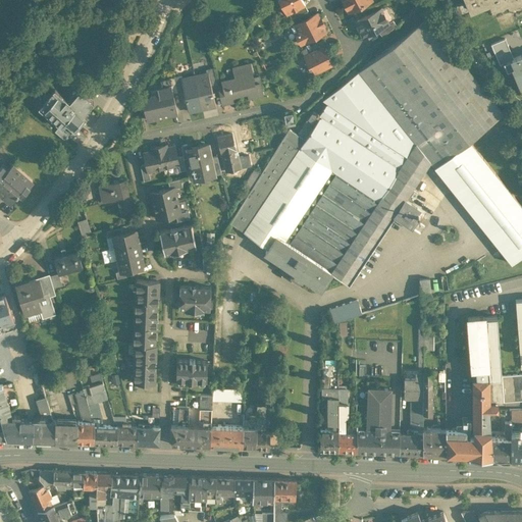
[(279,0),(286,13),(289,12),(305,4),(303,0),(279,0)]
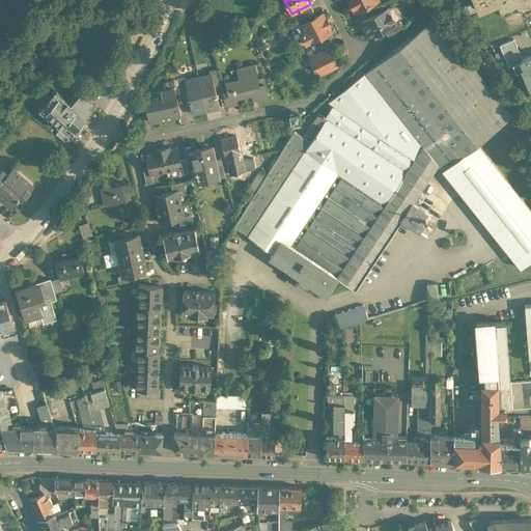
[(348,0),(353,7),(354,7),(355,10),(375,0),(348,0)]
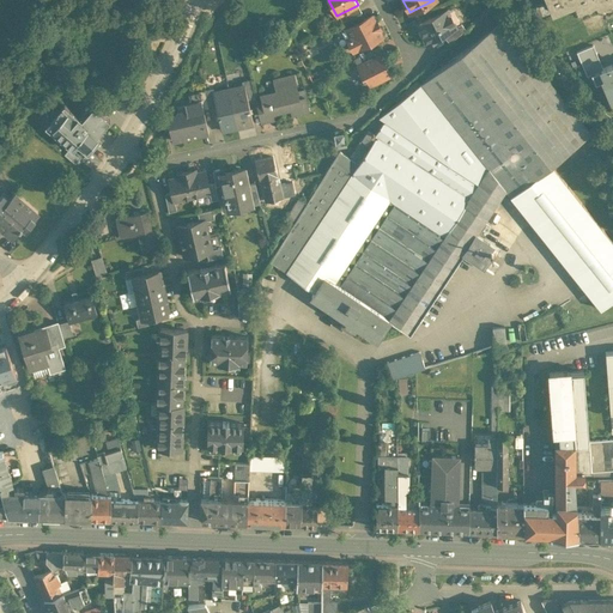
[(547,0),(552,11),(575,1),(578,8),(598,0),(599,4),(607,0),(547,0)]
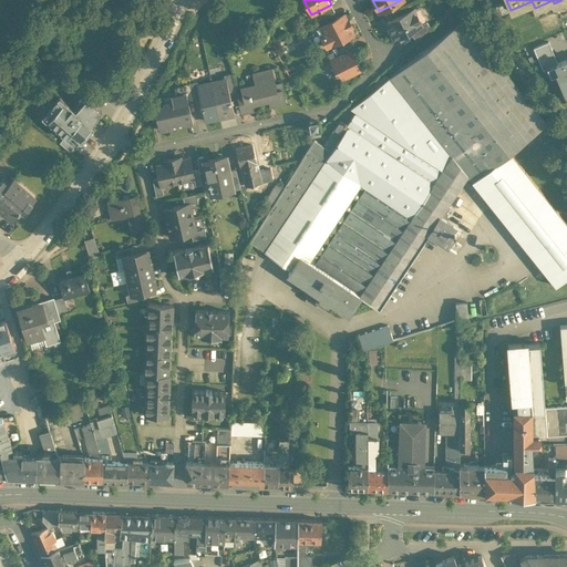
[(331,4),(313,13),(317,20),(333,11),(334,11),(331,4)]
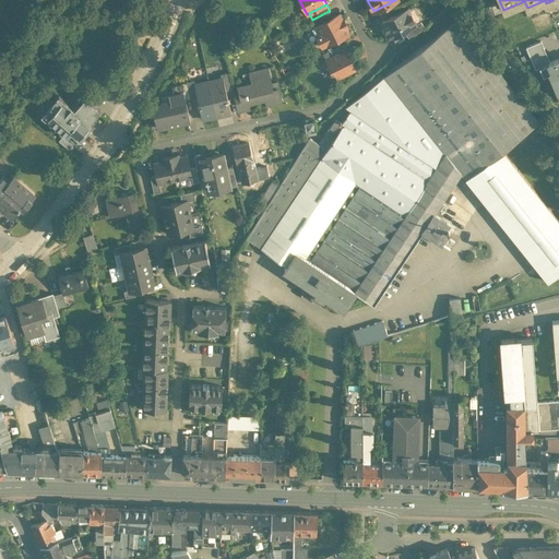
[(408,9),(380,23),(389,40),(394,37),(393,35),(403,31),(416,24),(415,23),(408,9)]
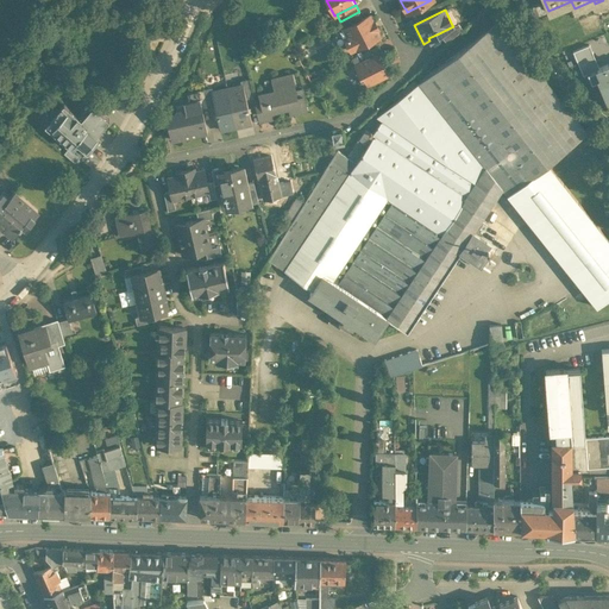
[(358,12),(341,20),(345,27),(362,18),(358,12)]
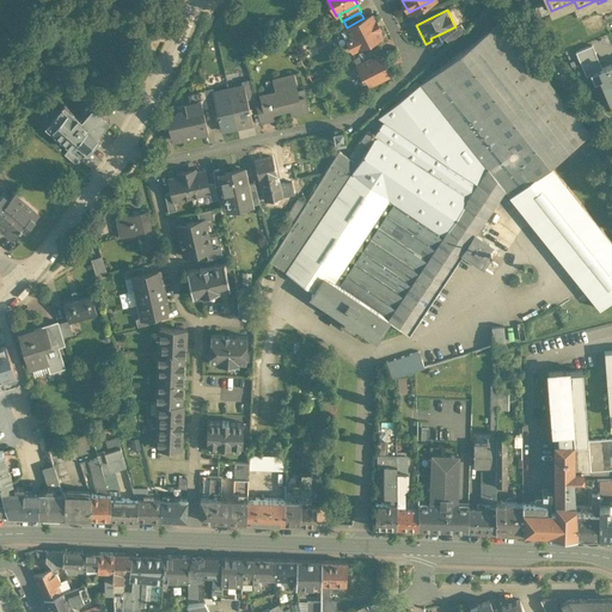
[(347,28),(352,37),(347,40),(353,50),(383,36),(372,14),(363,18),(347,28)]
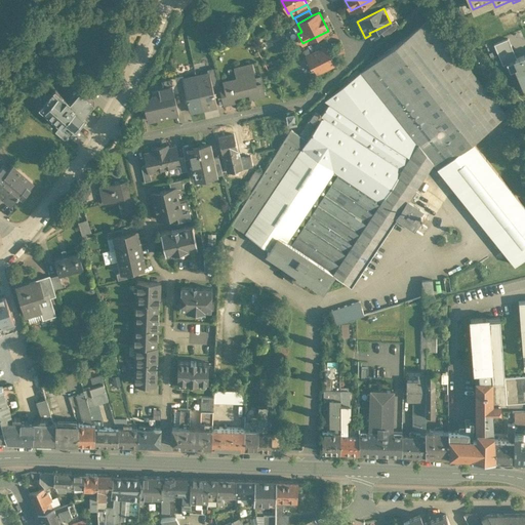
[(506,116),(430,17),(378,57),(454,155),(472,142),(506,116)]
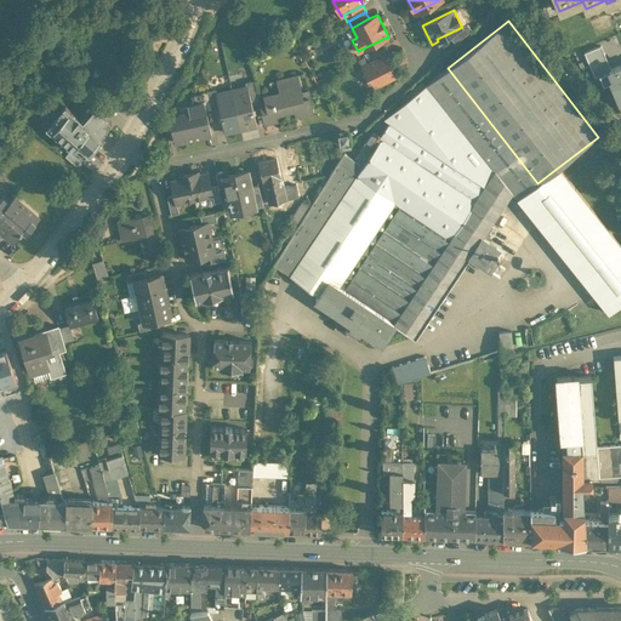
[(462,27),(448,34),(456,43),(472,28),(467,23),(461,26),(462,27)]
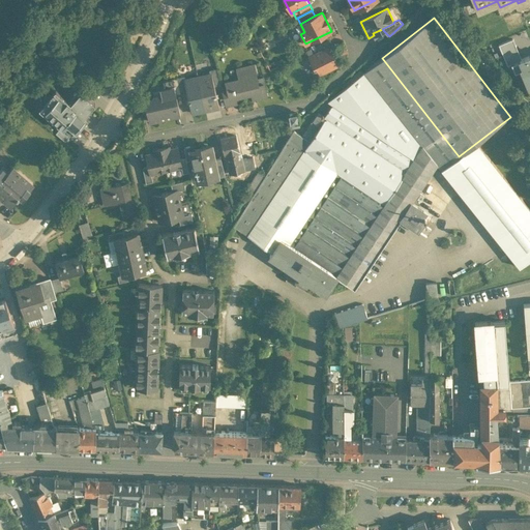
[(329,39),(316,46),(319,51),(329,47),(332,45),(329,39)]
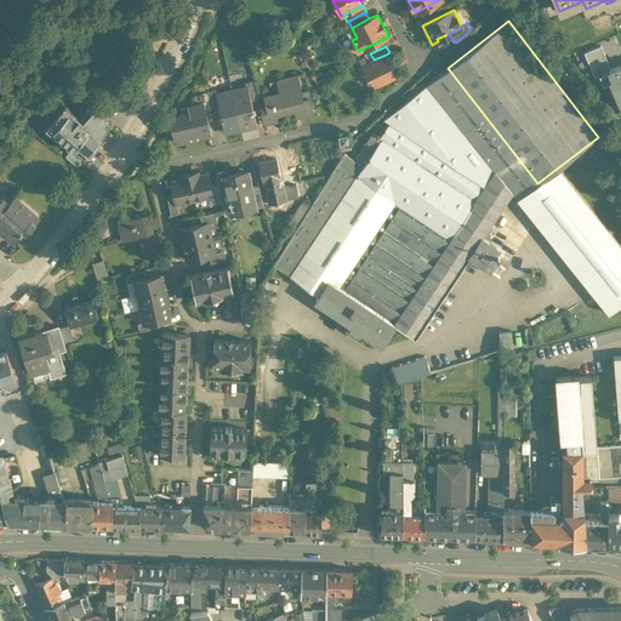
[(374,60),(363,66),(368,78),(370,75),(375,86),(394,77),(389,67),(392,66),(386,55),(374,60)]
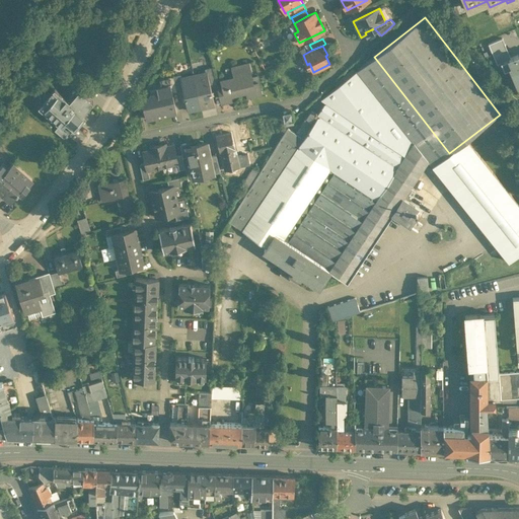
[(518,57),(518,55),(501,62),(504,71),(509,69),(518,93),(518,92),(518,57)]
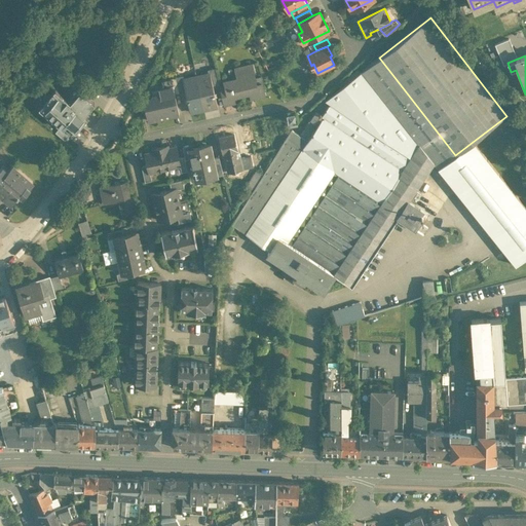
[(455,155),(379,58),(363,71),(419,145),(434,163),(438,170),(455,155)]
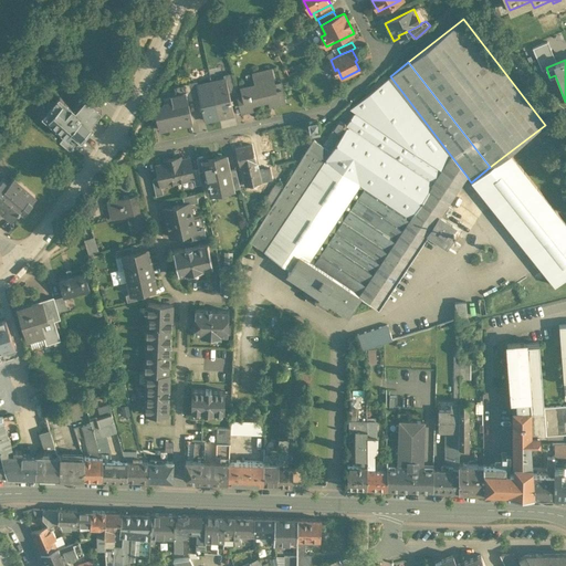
[(272,67),(260,71),(263,81),(241,86),(242,92),(249,91),(252,104),(273,100),(274,105),(285,102),(281,82),(275,83),(272,67)]
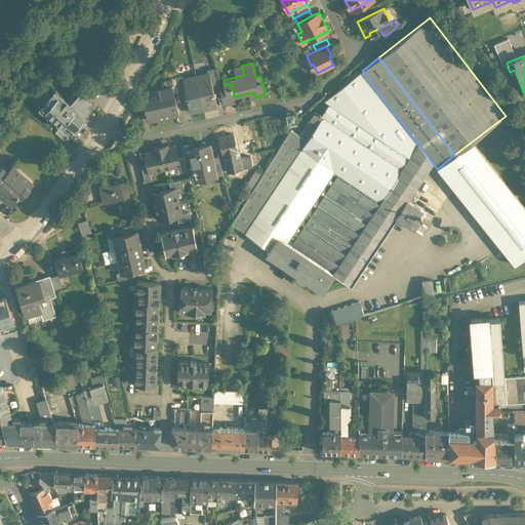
[(214,68),(207,70),(208,73),(209,73),(212,84),(218,83),(214,68)]
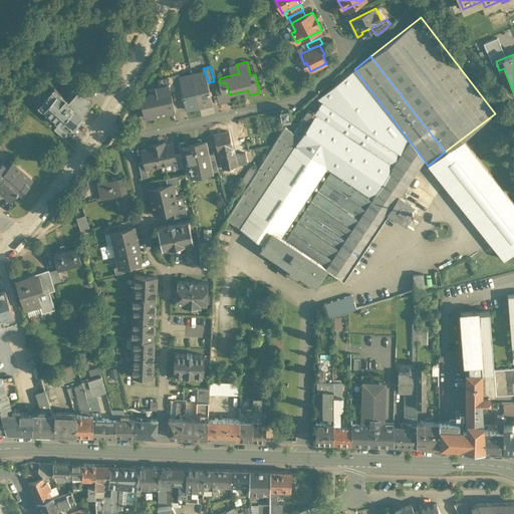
[(410,142),(354,69),(318,97),(322,100),(328,104),(336,109),(337,110),(344,115),(345,115),(352,120),(353,120),(353,121),(360,125),(361,126),(366,130),(368,126),(374,130),(372,134),(376,137),(377,137),(377,138),(384,142),(386,143),(393,148),(393,147),(394,148),(402,154),(410,142)]
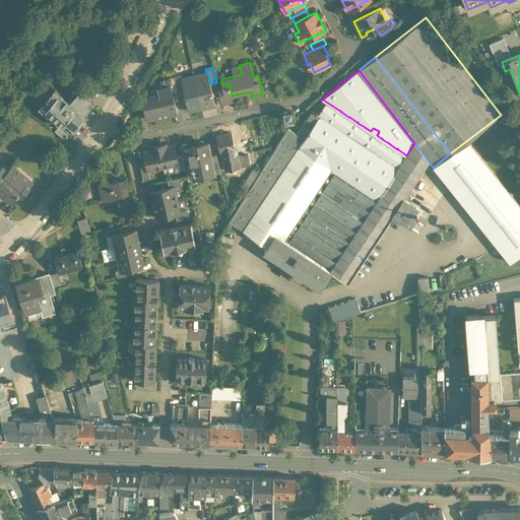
[(206,72),(194,75),(201,108),(214,105),(210,83),(207,72),(206,72)]
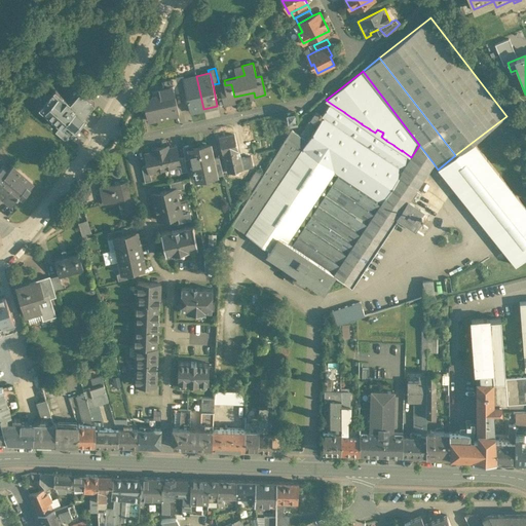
[(183,75),(176,77),(179,91),(185,90),(183,79),(184,79),(183,75)]
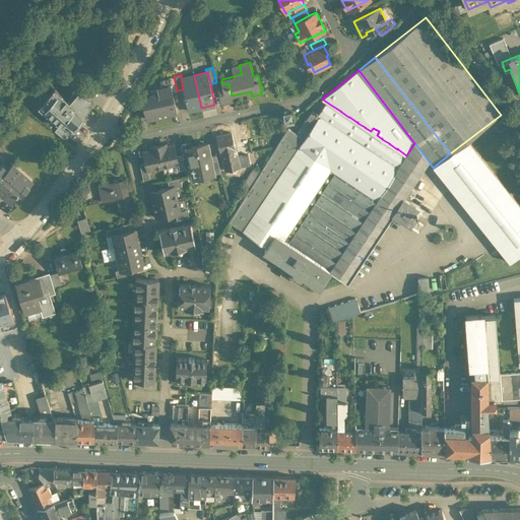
[(182,78),(181,78),(183,89),(188,111),(201,108),(194,75),(182,78)]
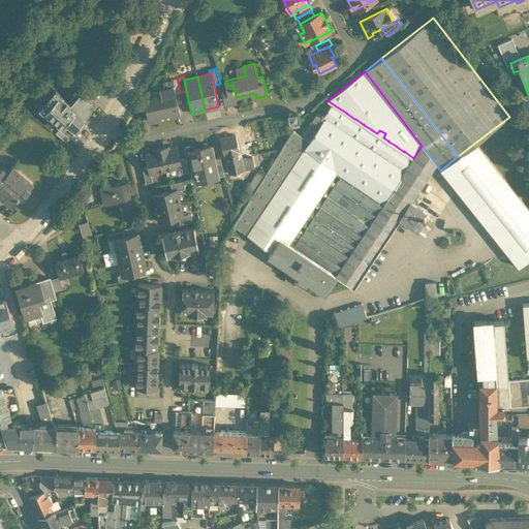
[(177,78),(163,81),(165,88),(173,87),(175,94),(180,92),(177,78)]
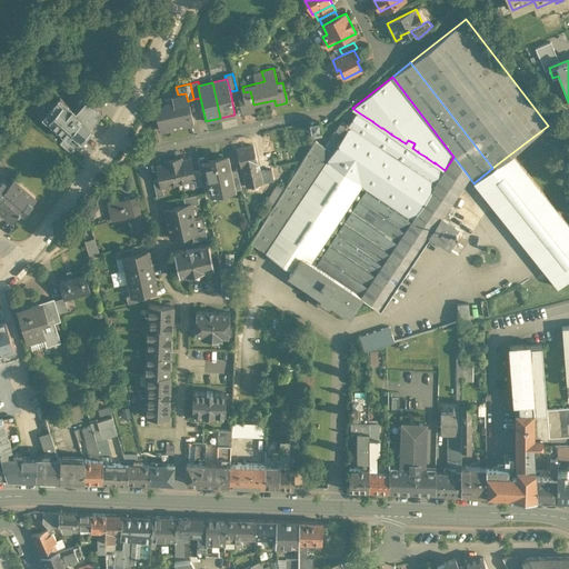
[(243,92),(237,93),(241,111),(255,108),(253,105),(250,91),(243,92)]
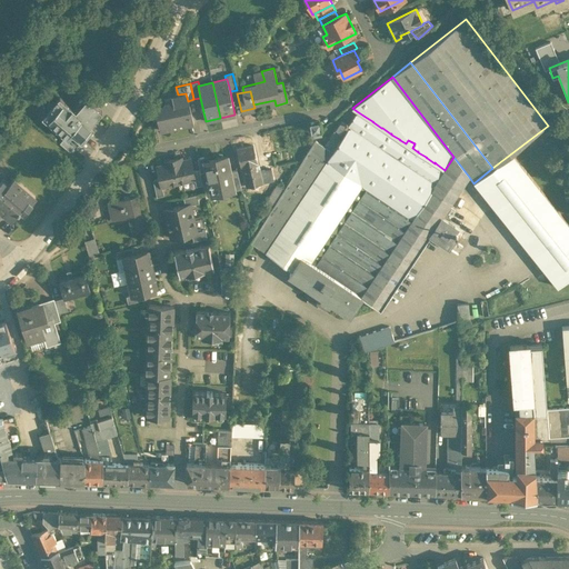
[(178,95),(172,96),(173,101),(165,103),(161,110),(162,119),(159,120),(161,130),(192,123),(188,101),(186,93),(178,95)]
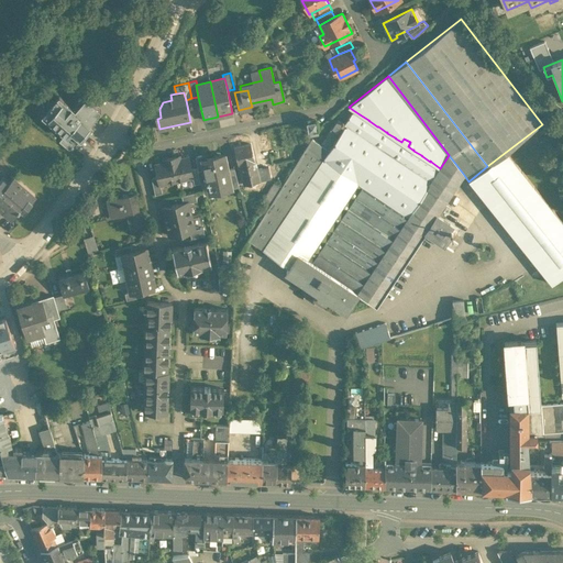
[(83,94),(72,107),(58,95),(42,114),(67,138),(72,132),(80,140),(94,125),(90,122),(101,110),(83,94)]
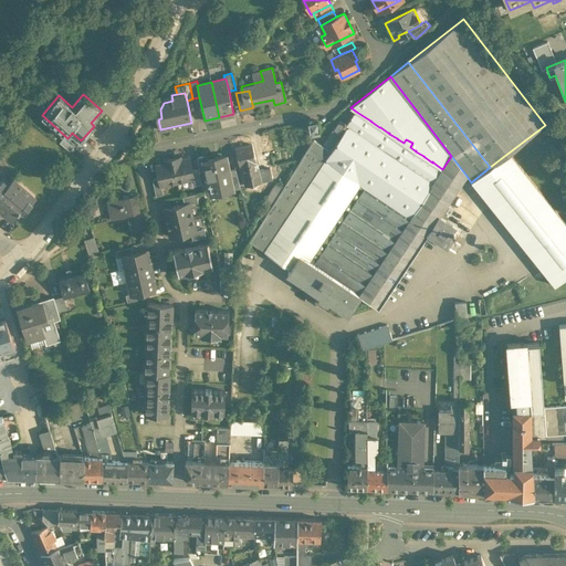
[(397,138),(389,134),(389,133),(388,133),(380,127),(379,127),(371,122),(370,121),(362,115),(355,111),(346,124),(348,125),(432,182),(442,169),(433,163),(432,161),(432,163),(425,157),(423,156),(416,152),(416,150),(415,150),(410,147),(412,143),(406,139),(404,143),(398,139),(397,138)]
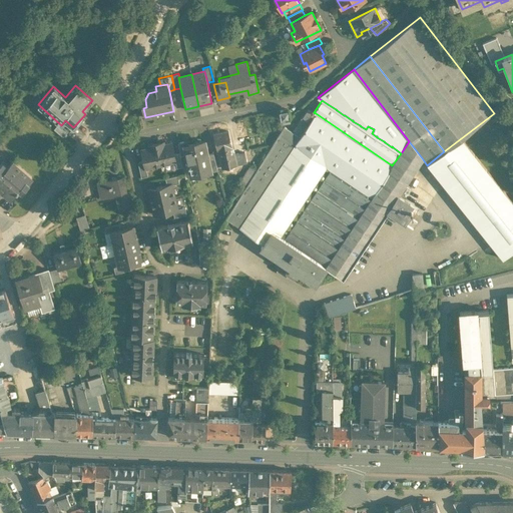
[(304,116),(293,131),(300,136),(316,113),(314,112),(313,111),(314,110),(312,109),(312,110),(309,109),(304,116)]
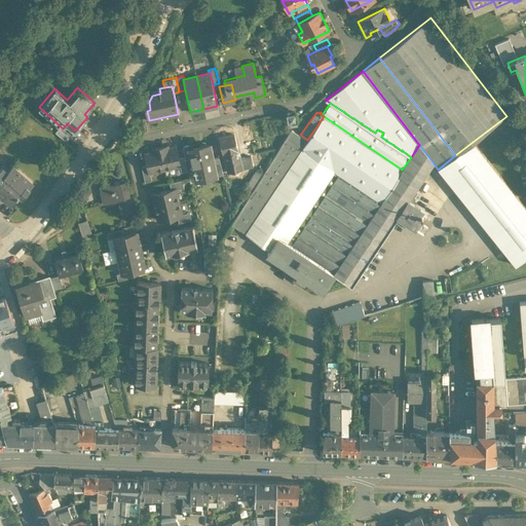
[(402,170),(324,116),(307,140),(302,148),(339,174),(381,202),(403,171),(402,170)]
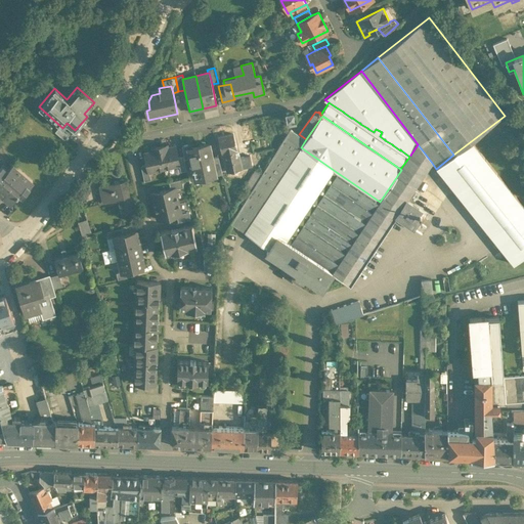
[(290,129),(269,161),(285,172),(301,147),(306,139),(299,134),(290,128),(290,129)]
